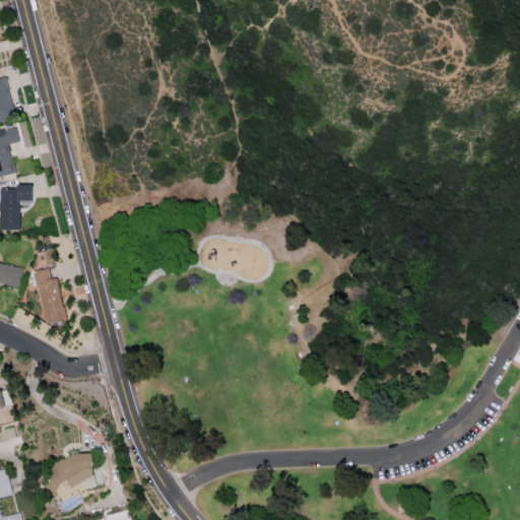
[(0,76),(0,120),(13,118),(5,76),(0,76)]
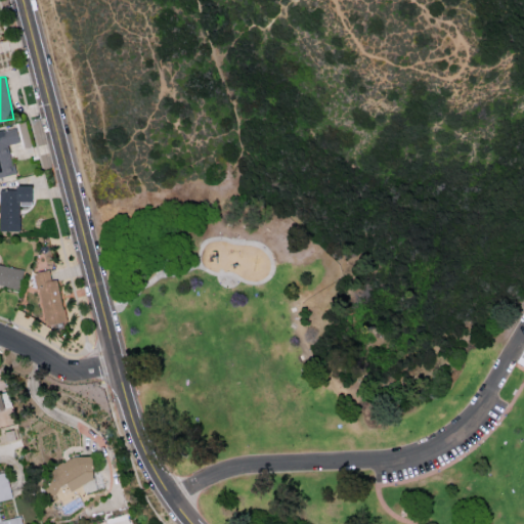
[(0,176),(14,173),(7,144),(19,141),(15,126),(0,129),(0,176)]
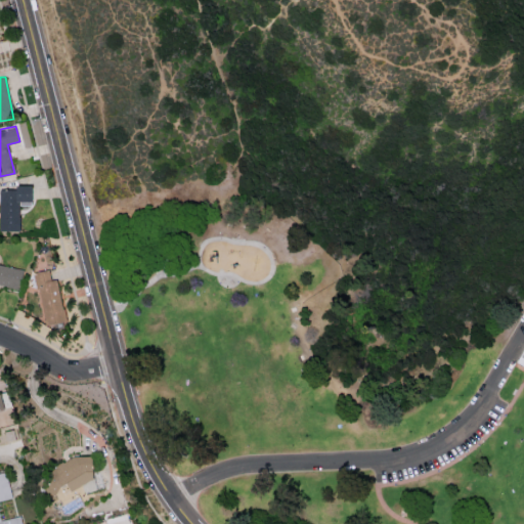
[(0,186),(0,230),(18,230),(17,205),(31,205),(31,186),(0,186)]
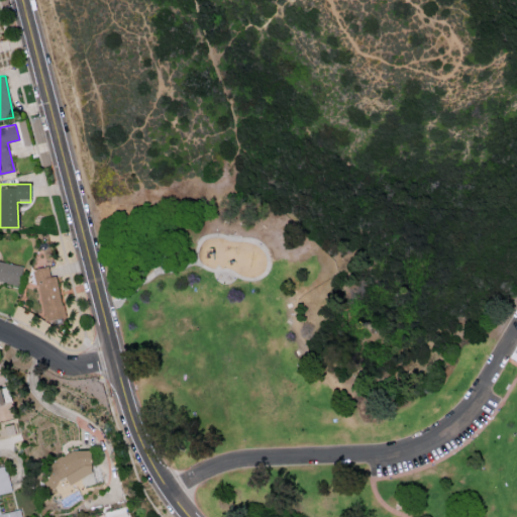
[(0,281),(18,285),(22,266),(0,261),(0,281)]
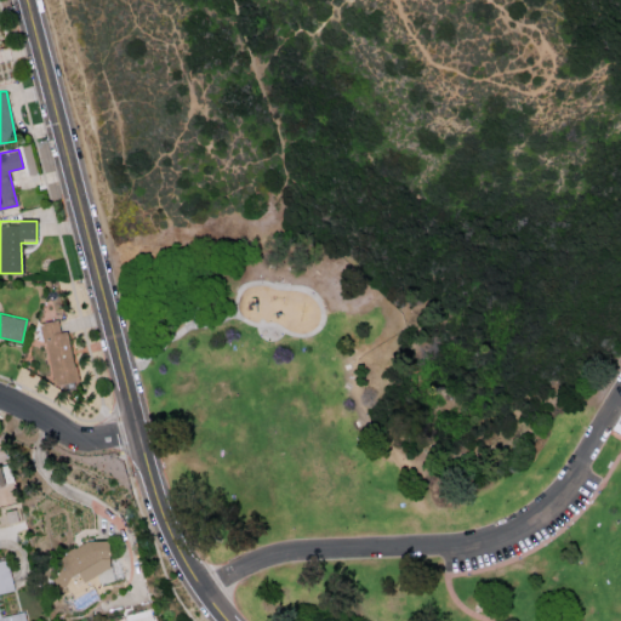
[(40,323),(52,386),(77,381),(67,330),(61,331),(57,319),(40,323)]
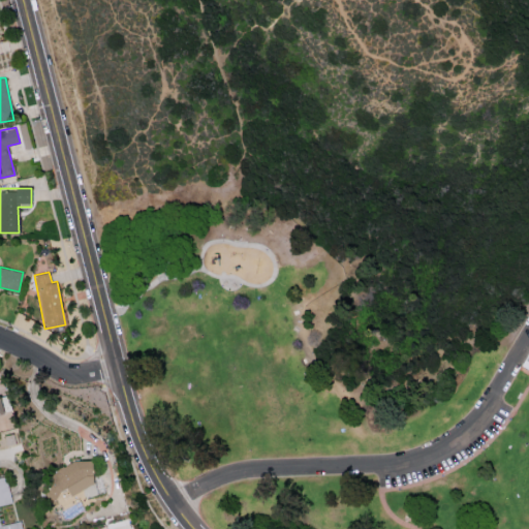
[(13,444),(11,434),(0,435),(0,436),(2,446),(13,444)]
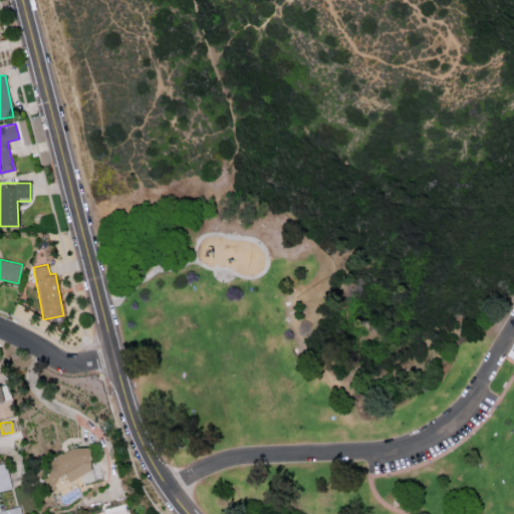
[(87,450),(45,452),(46,487),(54,487),(54,477),(88,476),(87,450)]
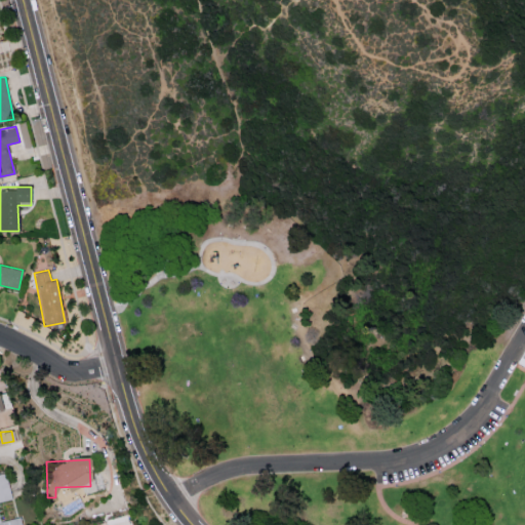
[(0,474),(0,500),(9,499),(3,473),(0,474)]
